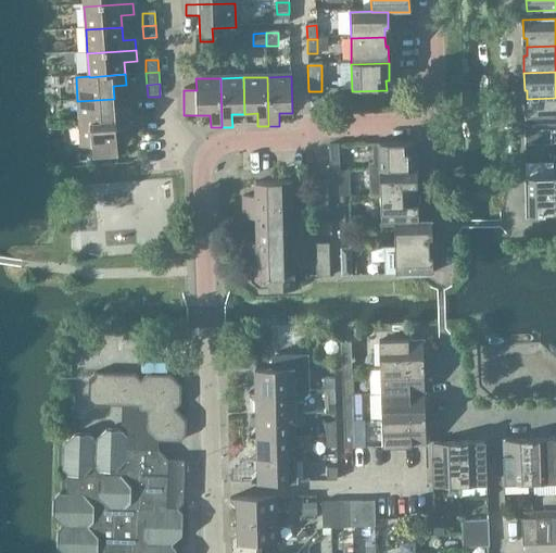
[(555,98),(527,99),(528,108),(525,108),(525,126),(555,125),(555,98)]
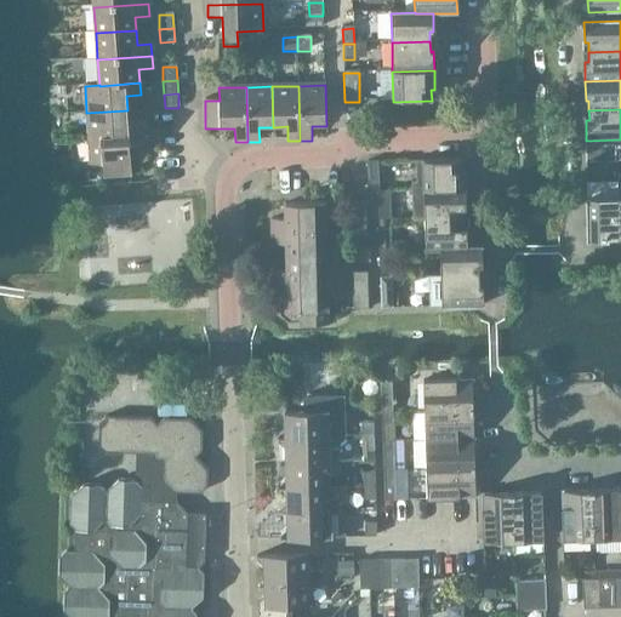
[(127,124),(127,110),(86,113),(89,140),(143,135),(142,123),(127,124)]
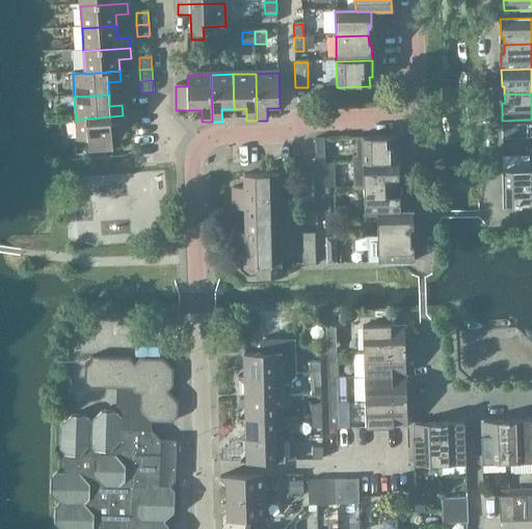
[(112,152),(111,127),(124,126),(123,115),(76,120),(77,142),(88,141),(88,154),(112,152)]
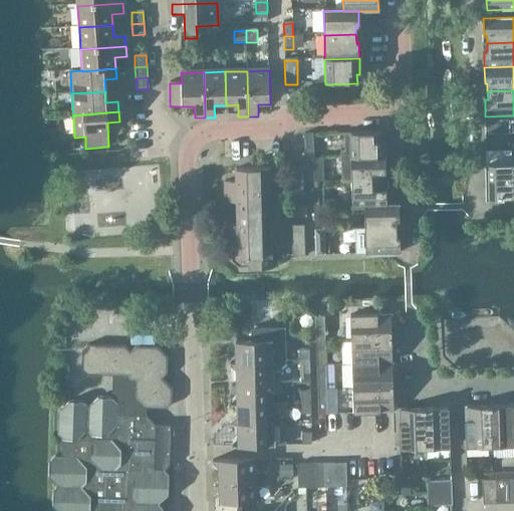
[(494,122),(485,122),(485,136),(494,136),(494,122)]
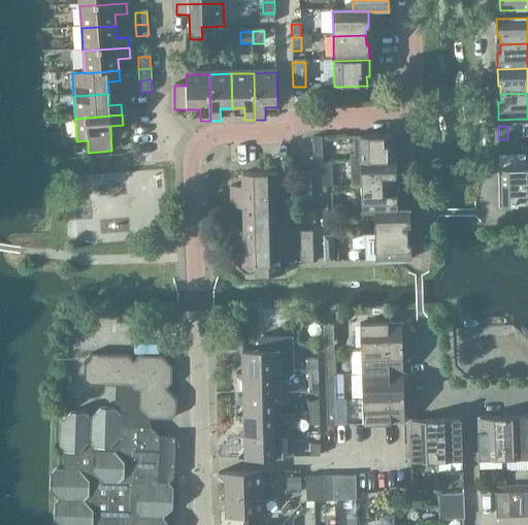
[(350,157),(350,163),(396,162),(395,145),(393,146),(392,137),(354,138),(354,156),(350,157)]
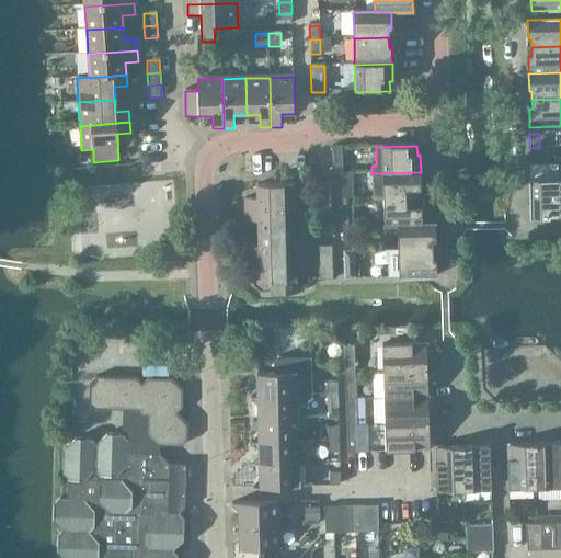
[(346,163),(375,161),(374,147),(345,149),(346,163)]
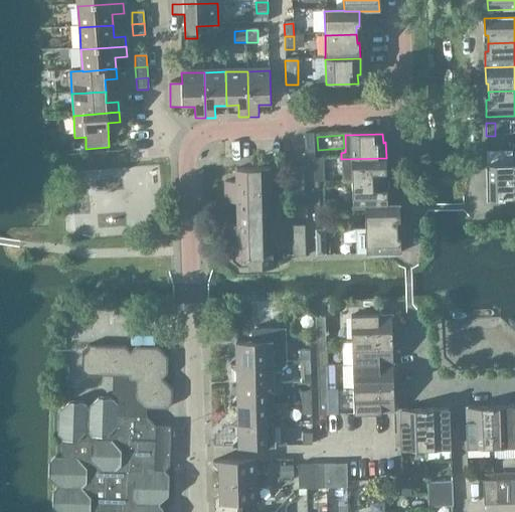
[(305,160),(313,160),(314,160),(314,148),(313,136),(305,136),(305,160)]
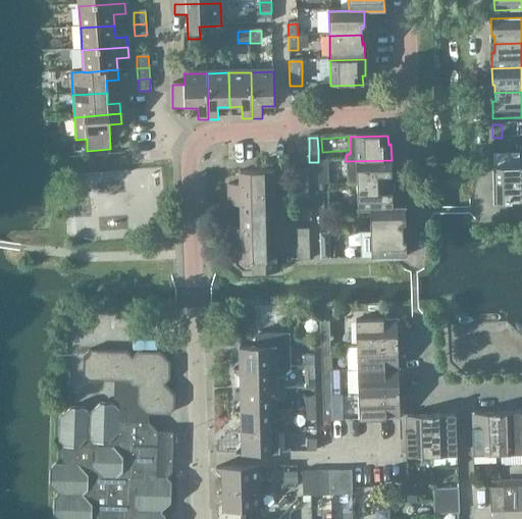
[(492,155),(493,168),(493,203),(511,203),(511,200),(520,200),(519,167),(518,154),(492,155)]
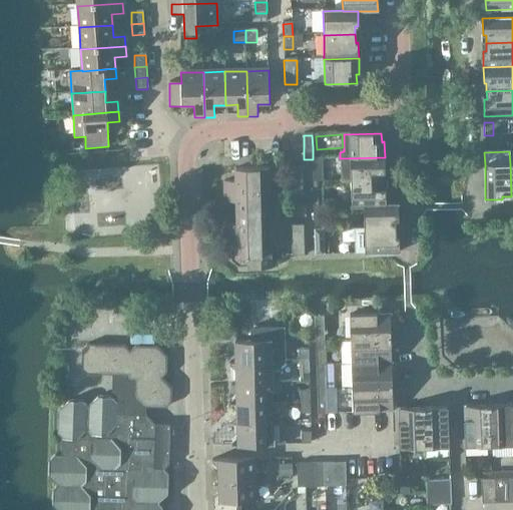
[(382,173),(385,173),(385,157),(340,158),(341,182),(351,182),(383,181),(382,173)]
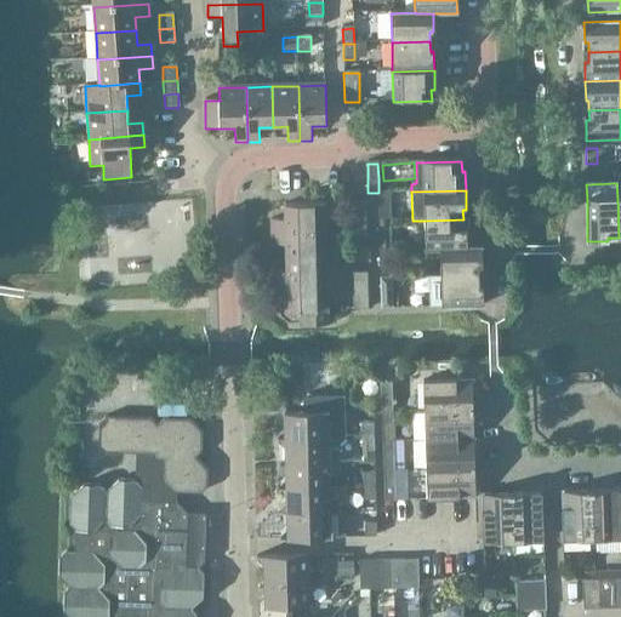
[(379,193),(377,193),(379,223),(389,222),(388,207),(391,207),(389,193),(379,193)]
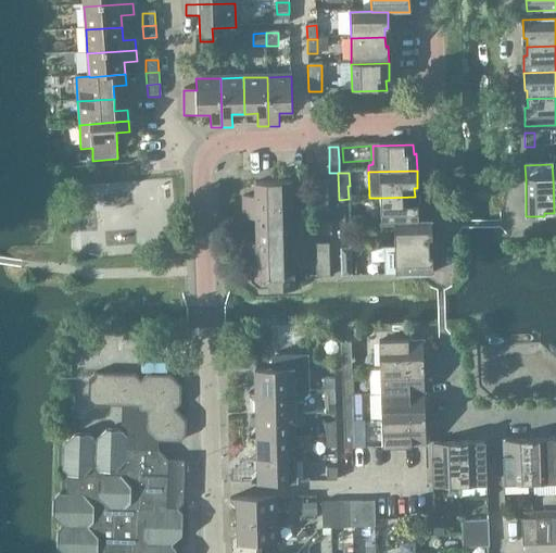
[(158,183),(78,188),(80,213),(89,212),(90,234),(76,235),(78,262),(147,256),(146,243),(162,242),(158,183)]
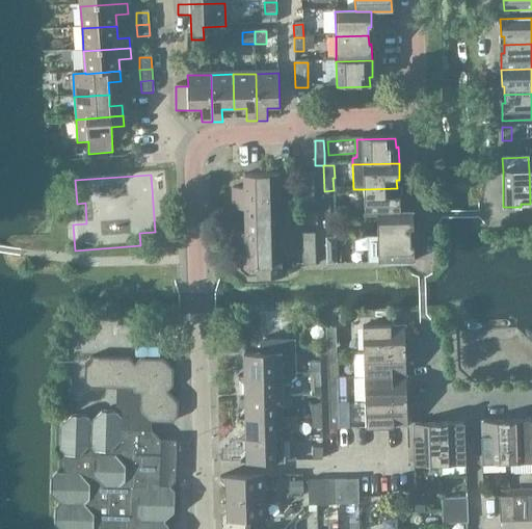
[(317,206),(316,175),(300,175),(300,206),(317,206)]
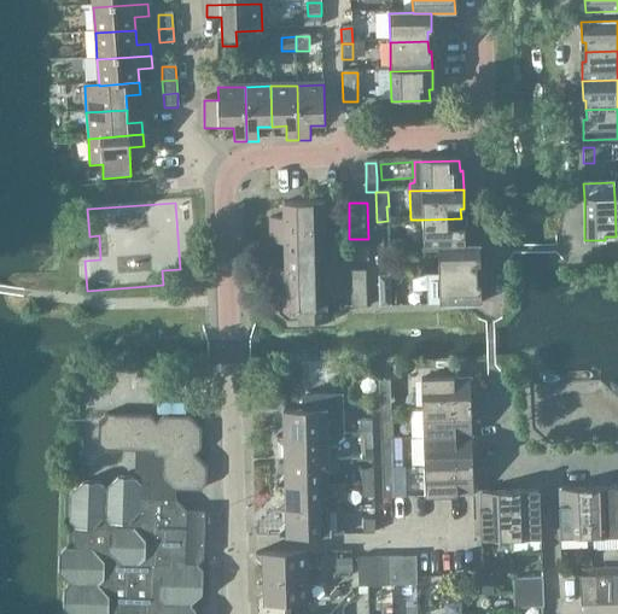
[(285,244),(285,258),(325,257),(324,204),(284,205),(284,220),(269,220),(270,244),(285,244)]
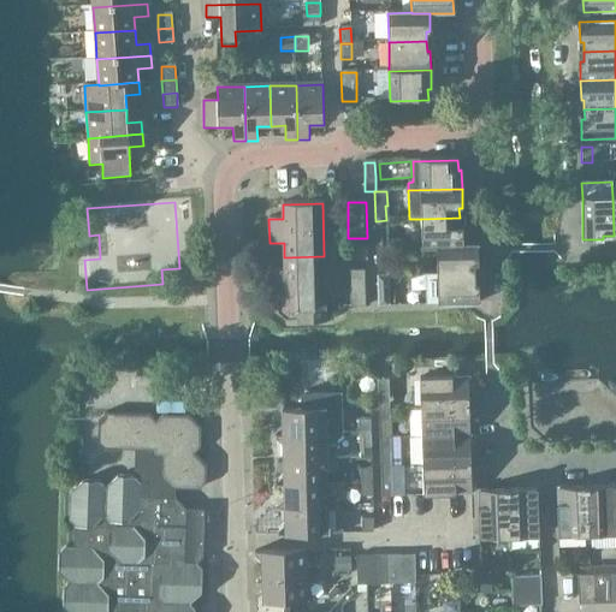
[(460,227),(460,218),(421,219),(422,249),(437,248),(463,247),(463,245),(463,227),(460,227)]
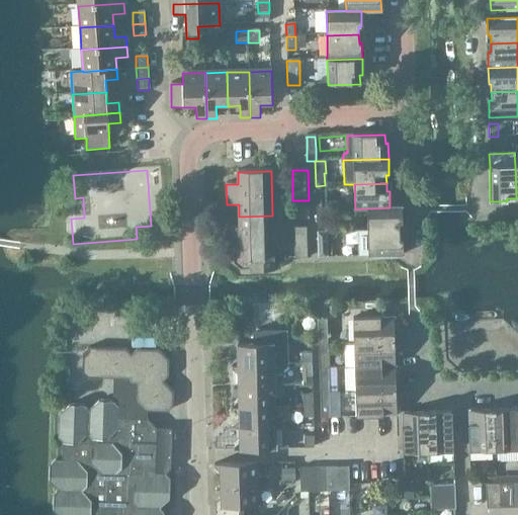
[(325,187),(325,185),(316,186),(317,209),(326,209),(325,197),(327,197),(327,187),(325,187)]
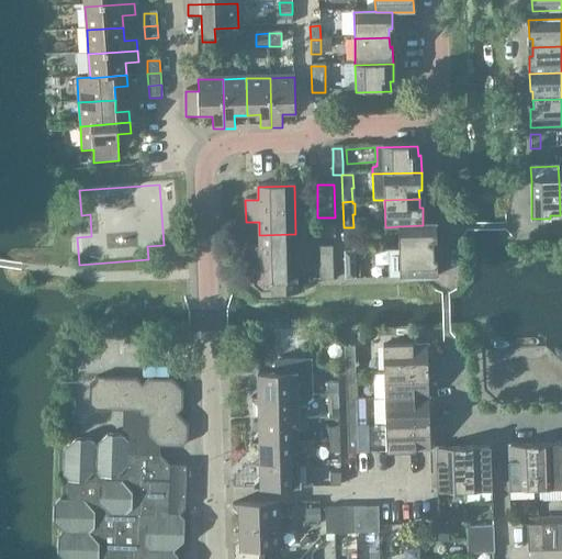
[(398,226),(398,252),(434,250),(434,242),(437,242),(436,224),(423,224),(423,225),(398,226)]
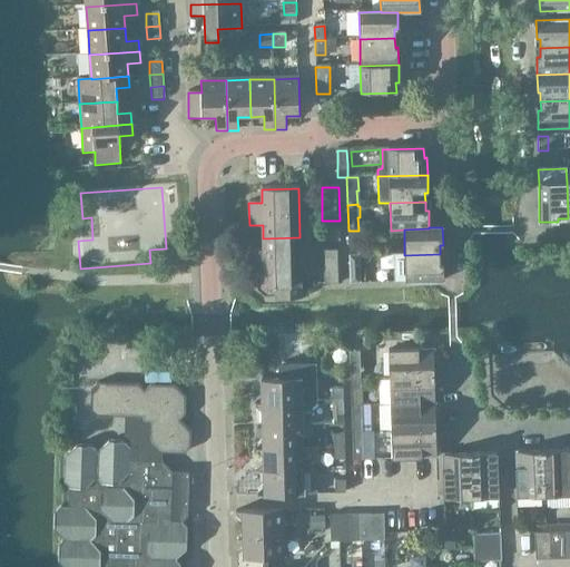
[(359,245),(359,231),(349,231),(349,246),(359,245)]
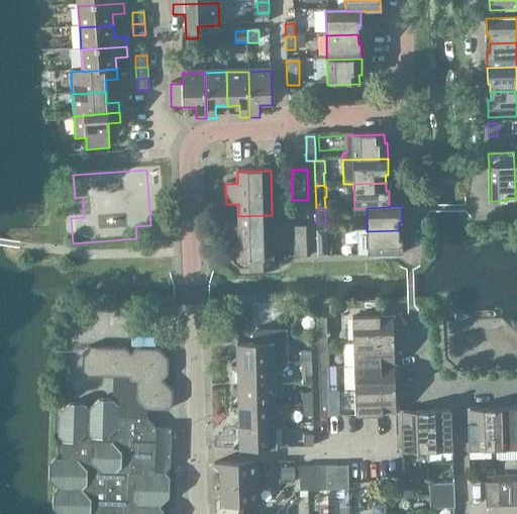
[(274,272),(273,236),(272,215),(238,216),(238,227),(226,227),(227,248),(239,247),(239,260),(249,260),(249,272),(274,272)]
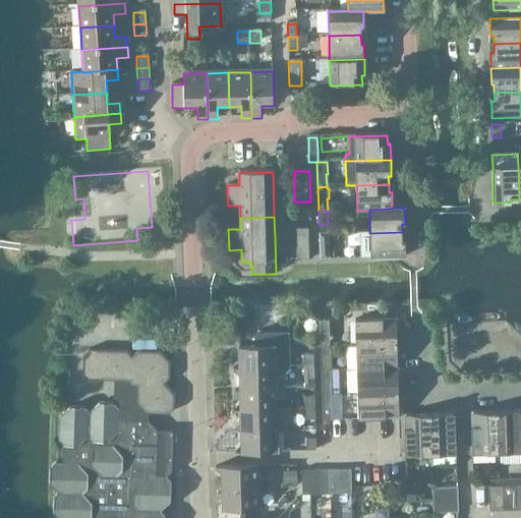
[(311,261),(311,230),(295,230),(296,261),(311,261)]
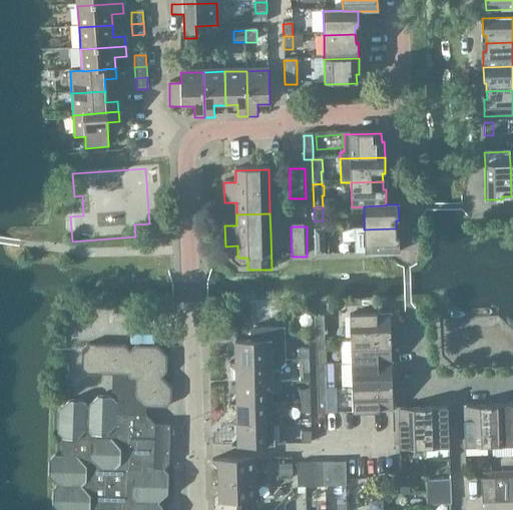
[(396,228),(364,229),(354,230),(355,255),(400,253),(399,236),(396,237),(396,228)]
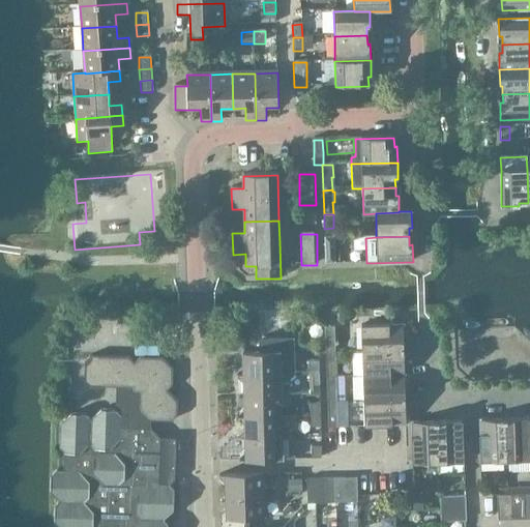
[(334,264),(334,251),(325,251),(326,264),(334,264)]
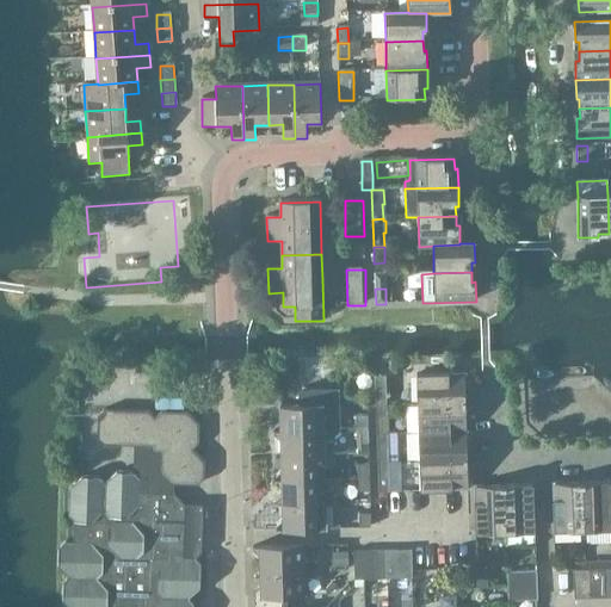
[(417,377),(418,407),(466,404),(464,375),(417,377)]
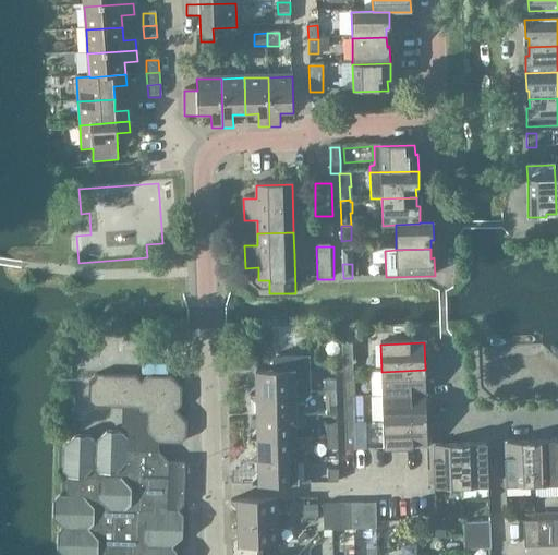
[(343,373),(353,372),(352,346),(342,346),(343,373)]
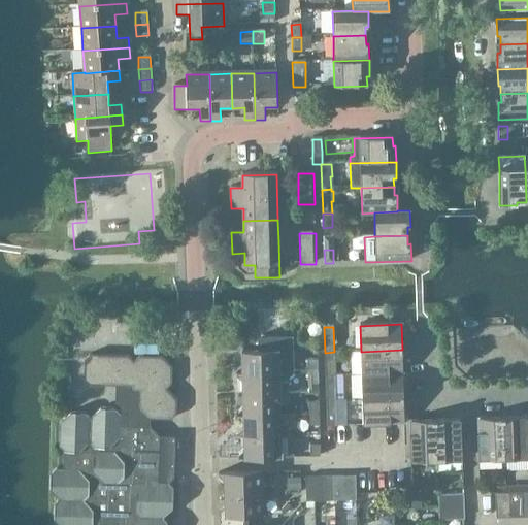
[(242,366),(241,367),(236,371),(236,375),(281,373),(294,373),(293,338),(258,339),(258,353),(241,353),(242,366)]
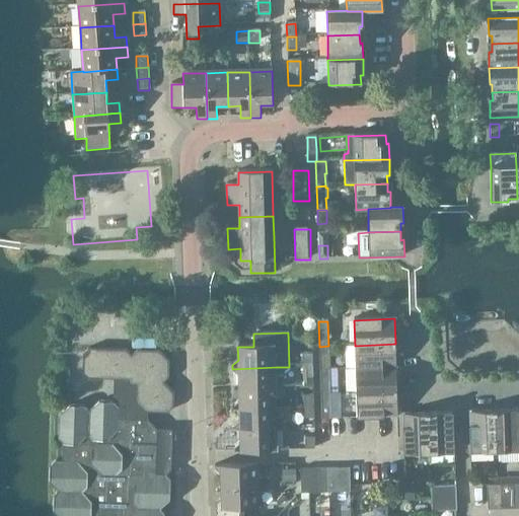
[(395,368),(395,344),(355,346),(355,370),(395,368)]
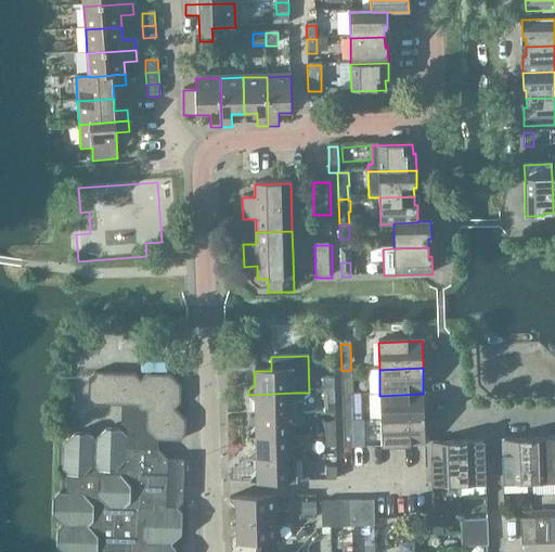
[(341,371),(343,397),(351,397),(351,370),(341,371)]
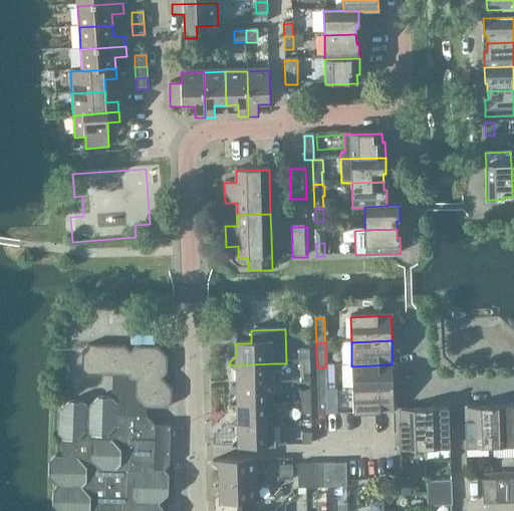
[(49,463),(49,473),(49,478),(57,487),(52,492),(52,507),(55,510),(163,510),(158,505),(168,496),(168,476),(164,472),(169,467),(170,428),(155,427),(146,417),(146,409),(166,410),(172,405),(172,390),(162,379),(167,375),(167,358),(158,348),(136,348),(130,352),(124,347),(86,346),(81,351),(81,371),(86,376),(129,377),(129,385),(112,400),(99,400),(97,400),(87,409),(84,404),(68,404),(57,413),(57,436),(61,440),(61,458),(55,458),(49,463)]
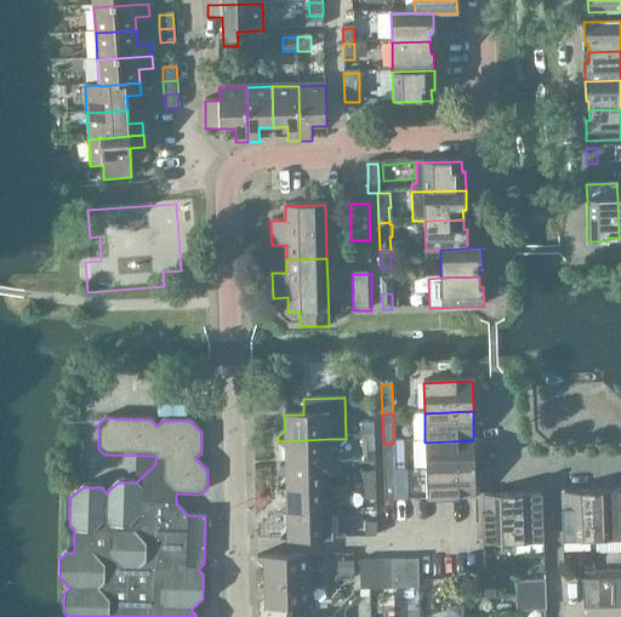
[(362,426),(362,439),(374,439),(374,424),(362,426)]
